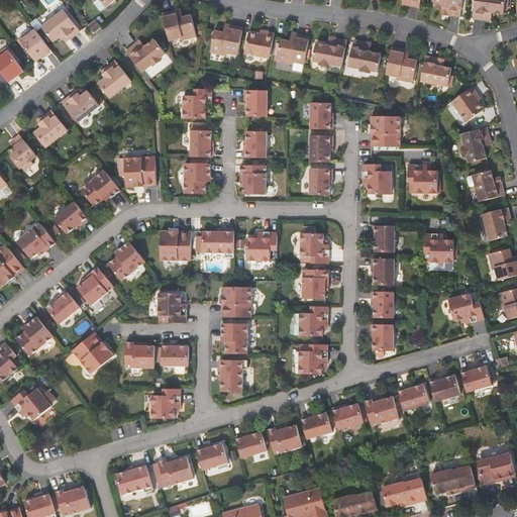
[(444,0),(444,2),(448,3),(448,7),(461,9),(461,0),(444,0)]
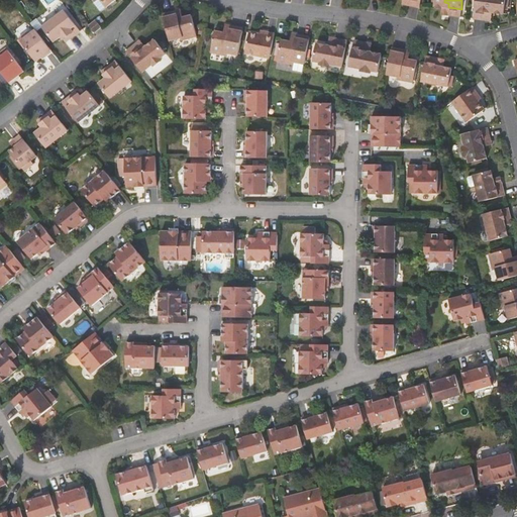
[(488,15),(493,15),(493,13),(504,13),(505,0),(476,0),(475,19),(487,20),(488,15)]
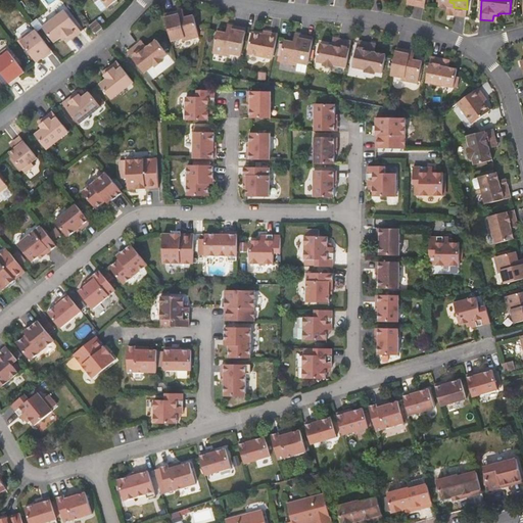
[(62,37),(65,40),(68,38),(70,40),(83,32),(66,10),(44,27),(55,42),(57,41),(59,39),(61,38),(62,37)]
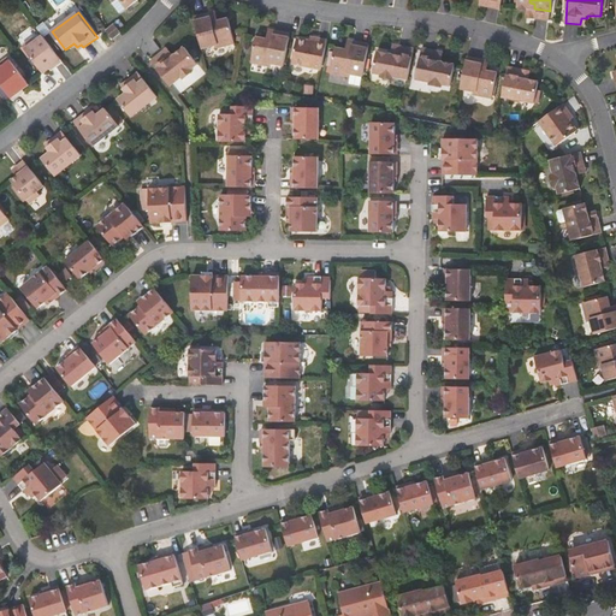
[(229,18),(217,22),(213,23),(209,13),(195,17),(203,48),(217,46),(217,48),(236,43),(229,18)]
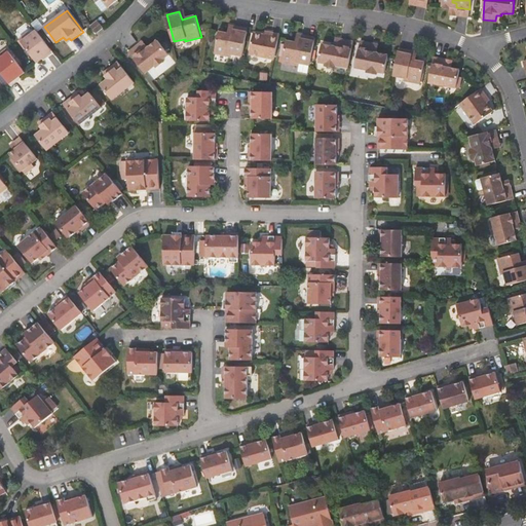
[(97,33),(104,28),(99,21),(91,26),(97,33)]
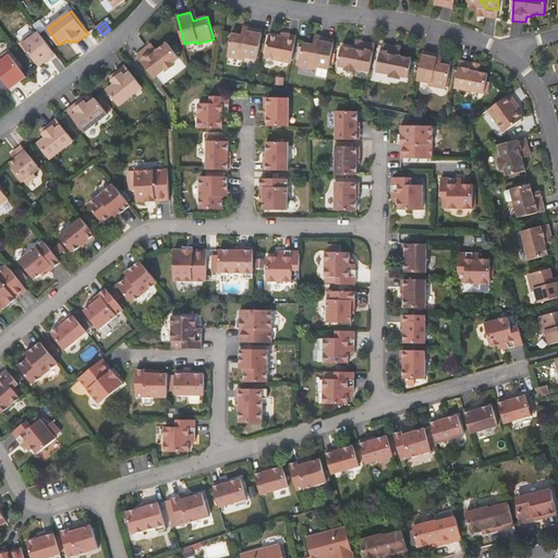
[(228,56),(245,60),(245,57),(258,59),(264,31),(249,27),(246,36),(242,35),(232,33),(228,56)]
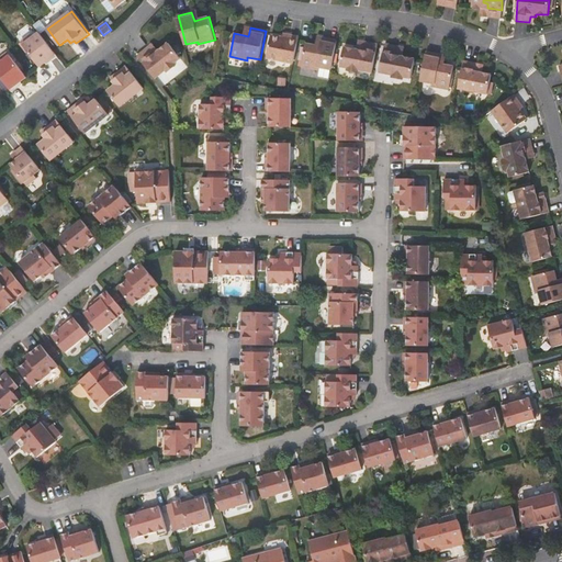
[(53,62),(59,56),(41,32),(34,36),(32,34),(22,41),(41,66),(47,60),(51,58),(53,62)]
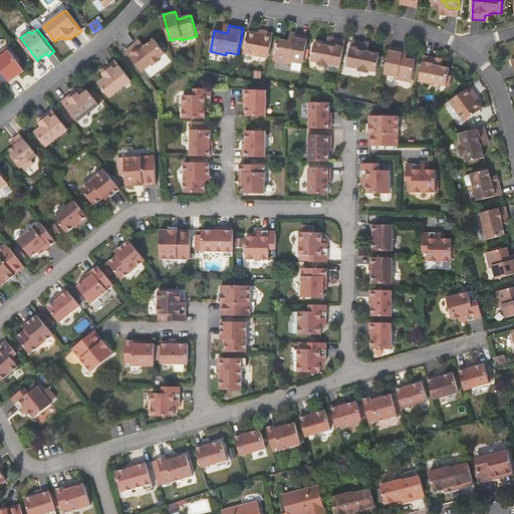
[(245,52),(269,57),(273,33),(265,31),(265,33),(258,32),(258,33),(249,31),(245,52)]
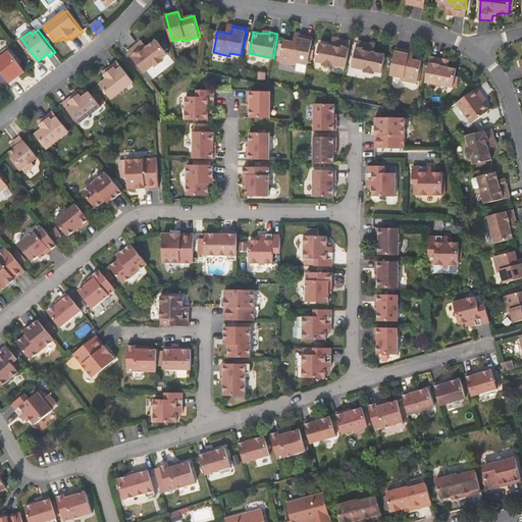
[(279,62),(296,65),(297,62),(308,64),(313,37),(299,35),(297,43),(294,42),(283,40),(279,62)]
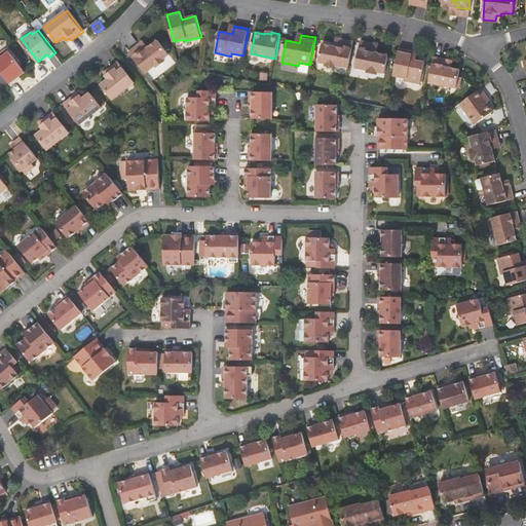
[(337,66),(348,68),(353,42),(340,39),(339,44),(334,43),(333,46),(322,44),(318,62),(326,63),(328,67),(334,68),(337,66)]
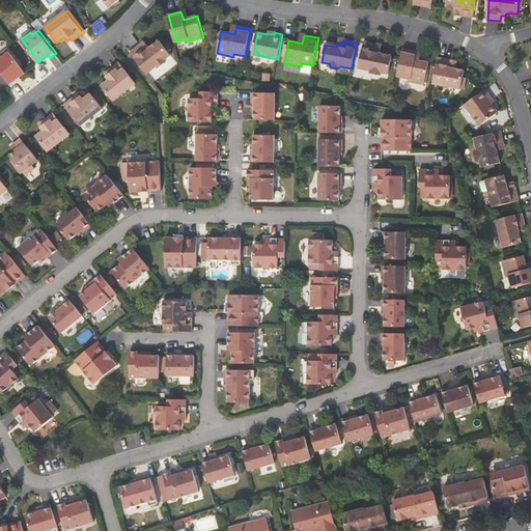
[(149,48),(148,46),(144,49),(141,46),(131,53),(131,54),(144,71),(147,74),(157,66),(161,66),(165,63),(166,59),(170,55),(159,42),(149,48)]
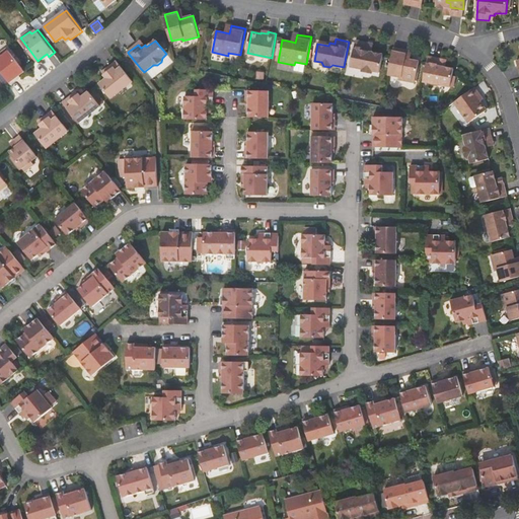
[(367,50),(368,44),(356,42),(351,67),(363,69),(364,73),(370,74),(373,71),(379,73),(382,55),(371,53),(372,50),(367,50)]
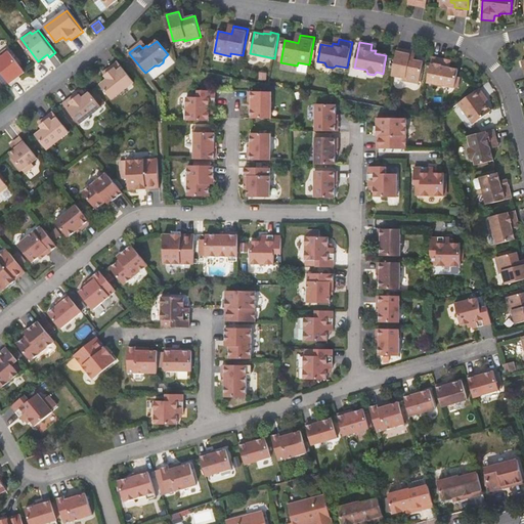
[(0,69),(12,85),(18,81),(16,78),(19,75),(26,71),(8,48),(0,53),(0,56),(1,57),(0,58),(0,69)]
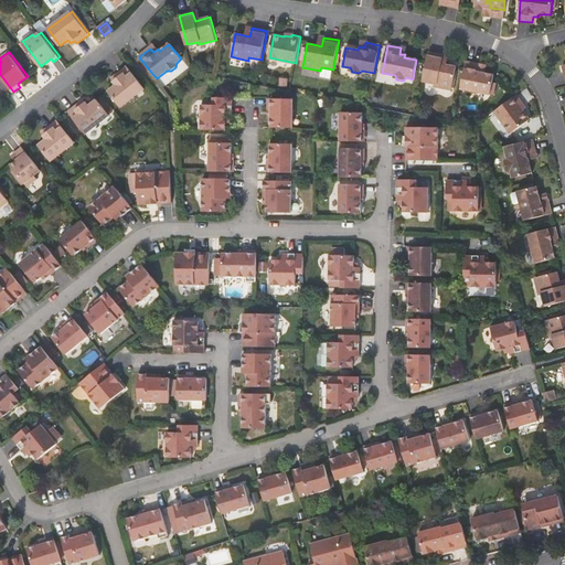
[(457,67),(446,65),(441,64),(443,55),(428,53),(423,82),(422,83),(435,85),(434,87),(451,91),(457,67)]
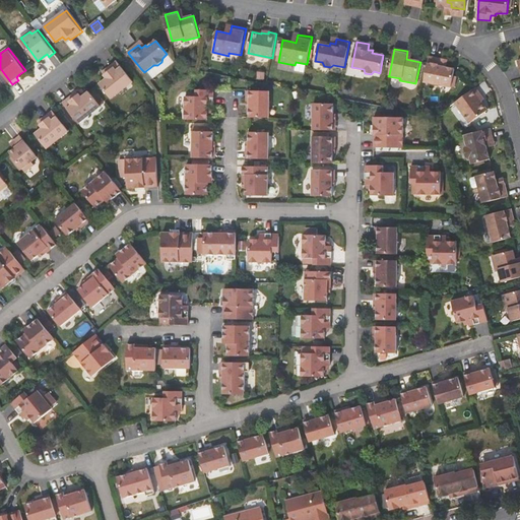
[(443,60),(429,57),(424,82),(451,87),(454,70),(446,68),(446,65),(442,64),(443,60)]
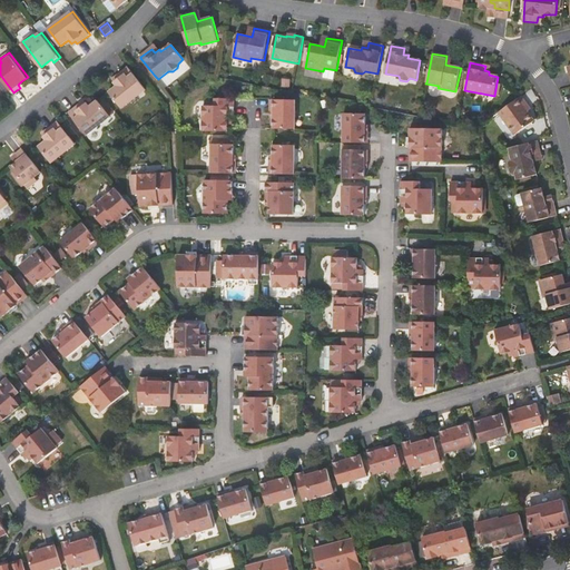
[(128,67),(117,76),(119,79),(116,81),(118,85),(110,91),(124,108),(146,90),(146,89),(128,67)]
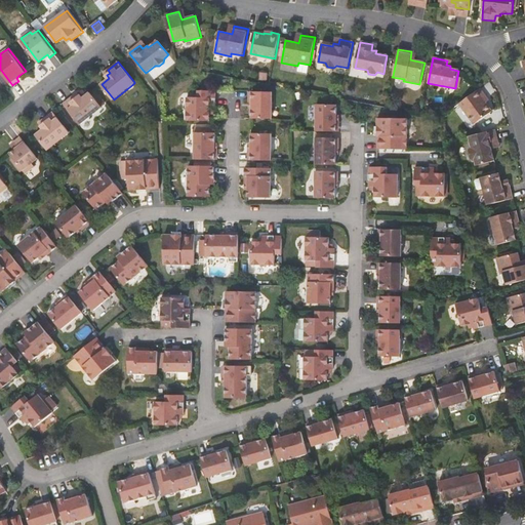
[(0,78),(6,86),(10,83),(0,69),(0,78)]
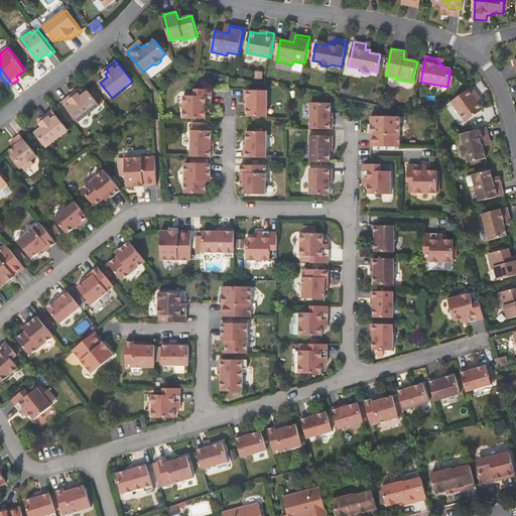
[(477,100),(478,100),(474,95),(476,93),(471,87),(452,101),(467,121),(484,109),(477,100)]
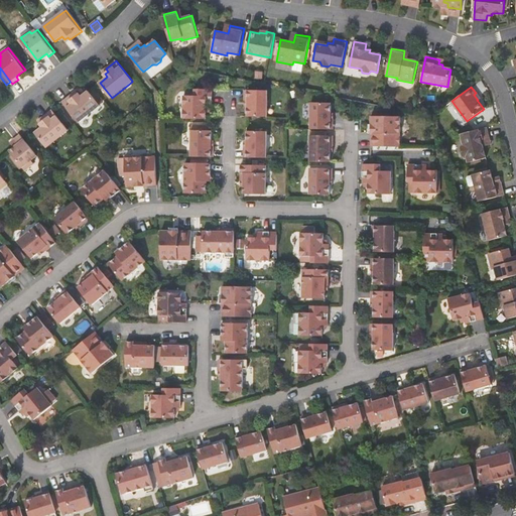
[(83,96),(81,93),(78,95),(75,93),(63,101),(81,122),(102,105),(90,91),(83,96)]
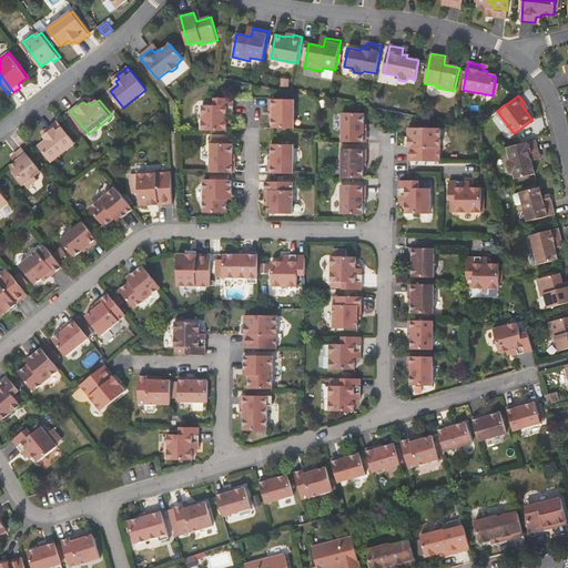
[(221,132),(221,124),(221,120),(225,120),(227,120),(227,100),(209,100),(208,102),(208,108),(200,107),(196,107),(196,131),(221,132)]
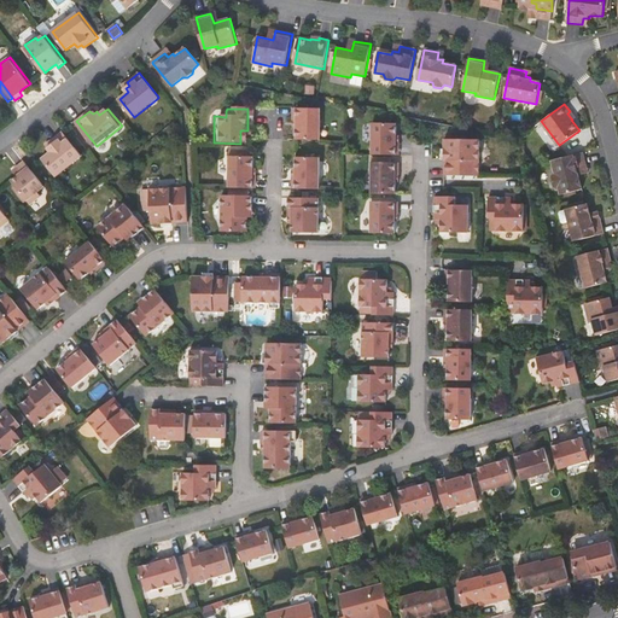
[(296,128),(296,141),(320,141),(320,109),(297,109),(296,128)]
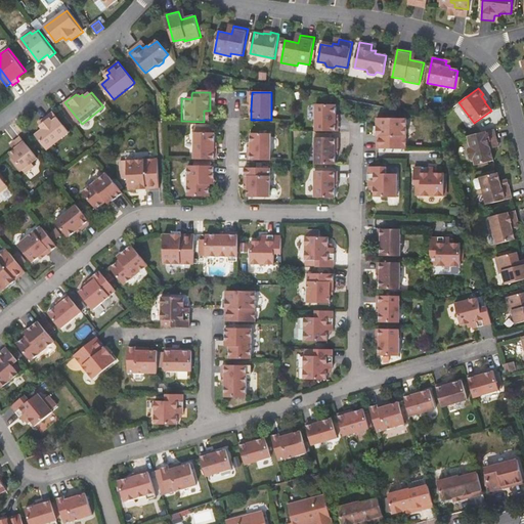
[(336,132),(337,117),(337,105),(316,105),(316,132),(336,132)]
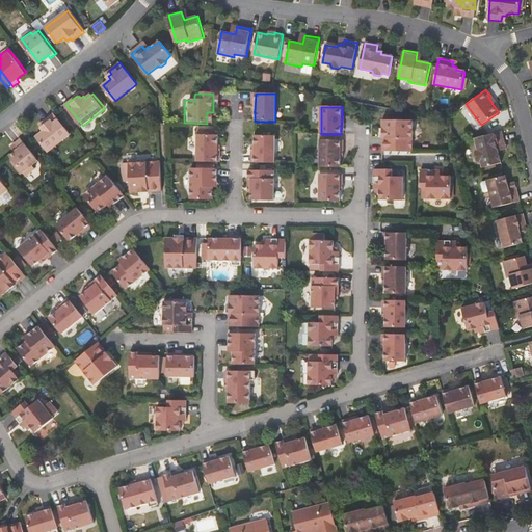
[(55,113),(44,122),(46,124),(43,127),(45,130),(37,136),(49,152),(72,134),(55,113)]
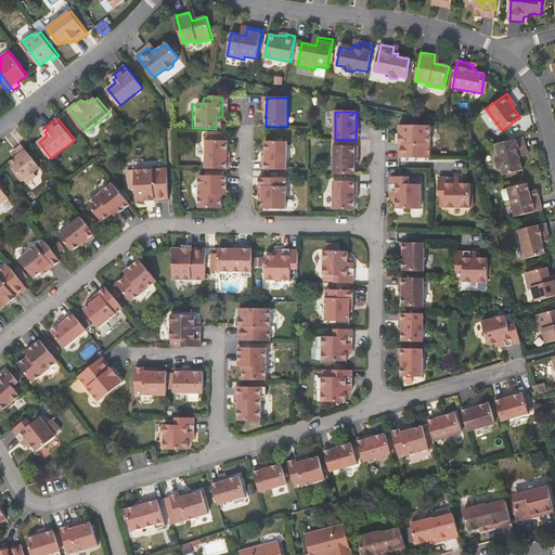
[(403,144),(399,144),(399,158),(430,158),(430,126),(399,126),(399,136),(403,136),(403,144)]
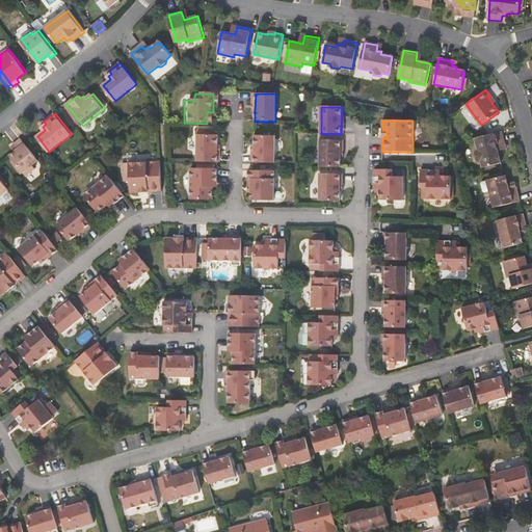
[(498,150),(500,150),(499,144),(504,143),(501,131),(475,138),(478,149),(476,154),(477,159),(481,161),(483,166),(501,161),(498,150)]
